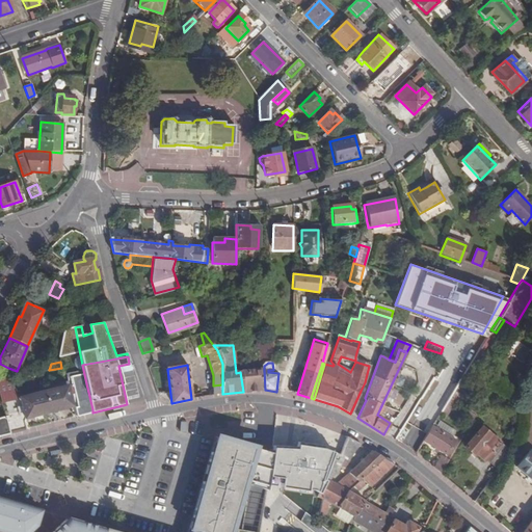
[(8,368),(3,379),(12,377),(14,377),(17,371),(8,368)]
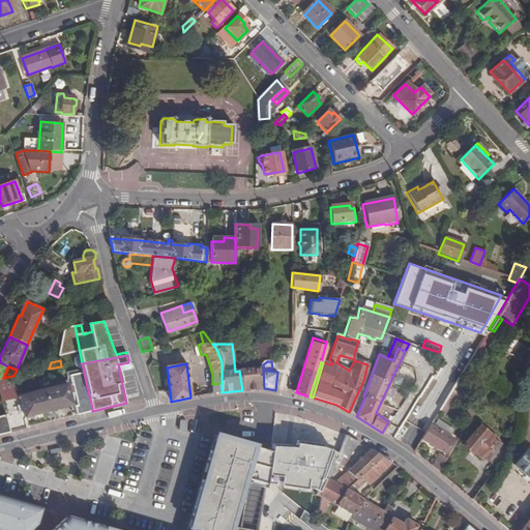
[(242,371),(239,371),(242,390),(264,388),(263,369),(255,370),(255,367),(251,367),(252,370),(242,371)]
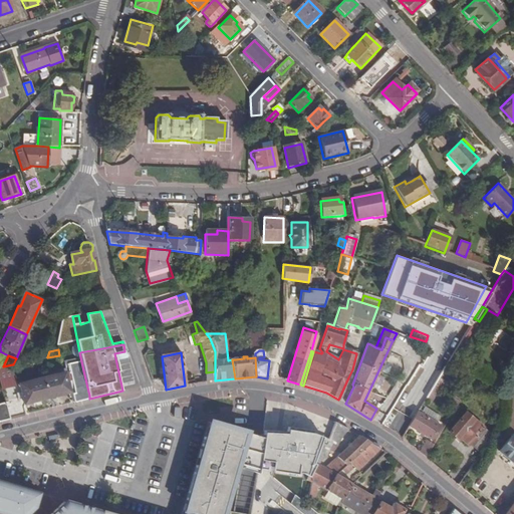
[(70,371),(75,392),(75,395),(72,396),(74,403),(89,399),(89,396),(83,370),(81,361),(68,364),(70,371)]
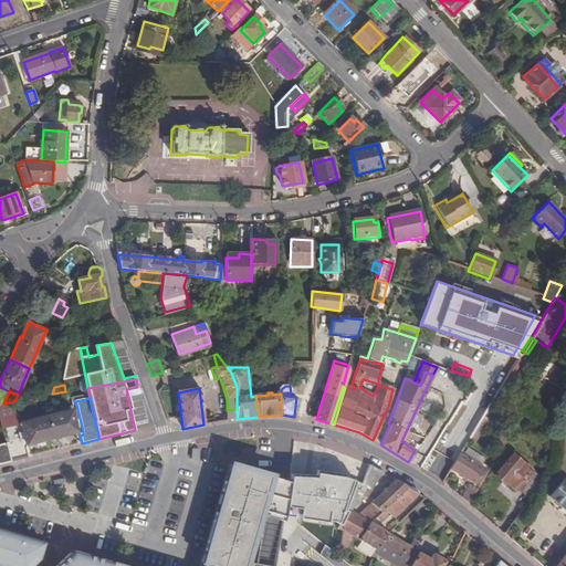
[(27,444),(18,423),(13,401),(3,404),(0,404),(0,423),(4,442),(10,461),(27,457),(24,448),(27,444)]
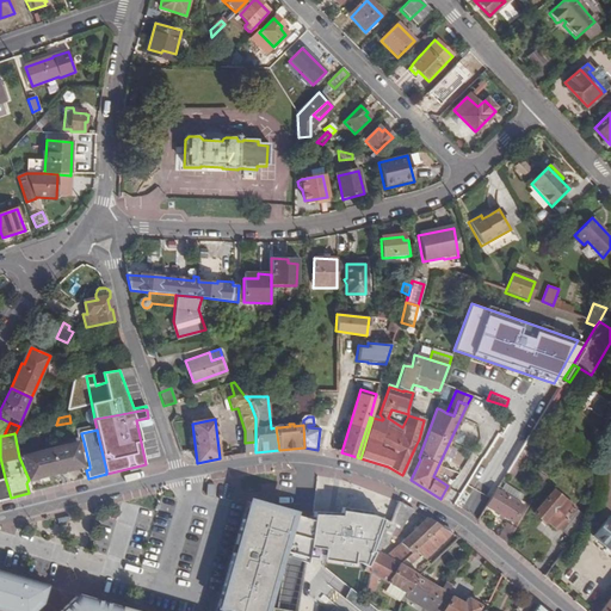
[(90,466),(84,442),(50,450),(56,474),(90,466)]
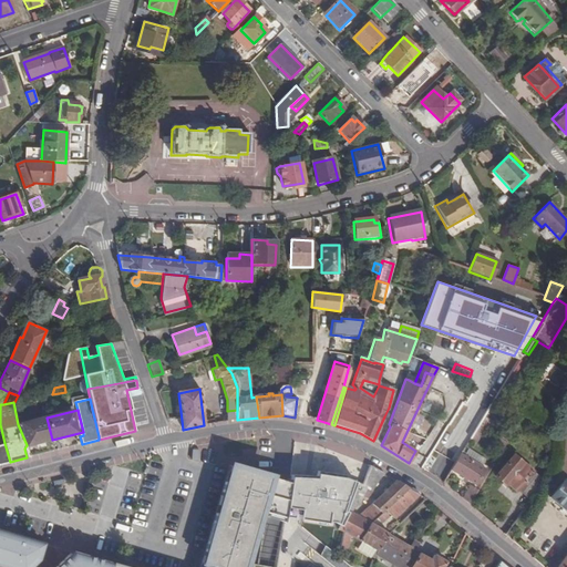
[(18,424),(27,445),(52,440),(47,418),(18,424)]
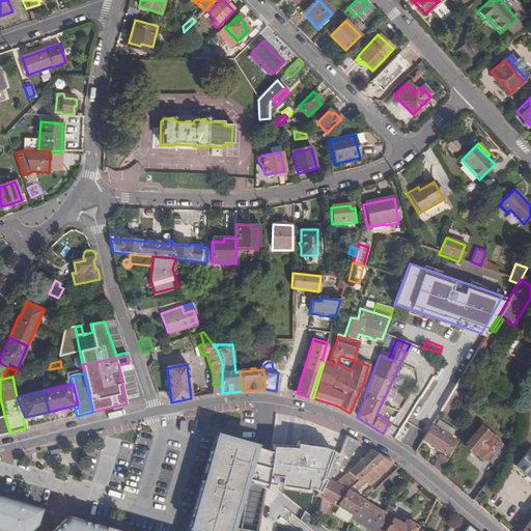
[(452,400),(447,397),(439,412),(443,415),(452,400)]
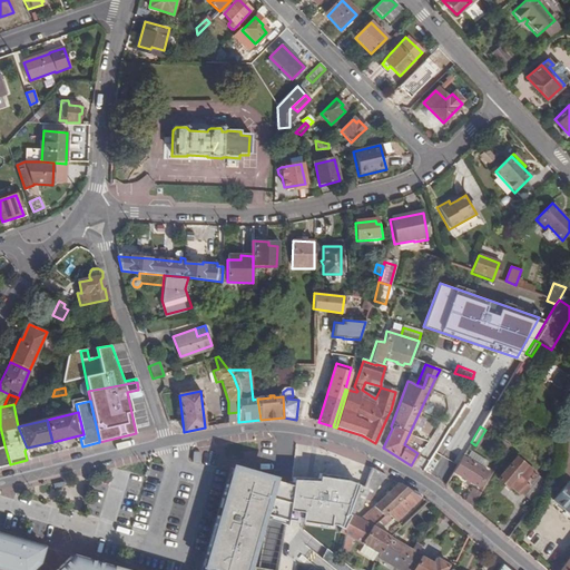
[(0,465),(10,464),(5,445),(0,445),(0,465)]
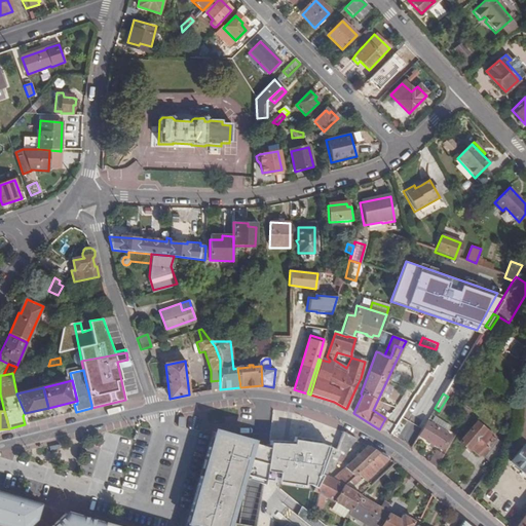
[(427,421),(426,421),(418,436),(441,450),(450,436),(429,423),(431,420),(428,419),(427,421)]
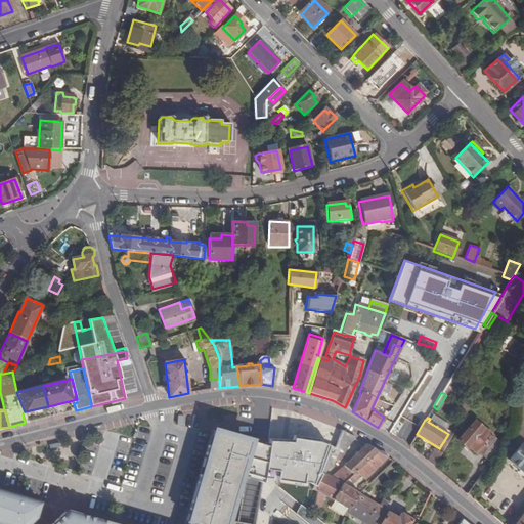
[(490,436),(474,422),(456,441),(465,447),(467,446),(470,449),(476,453),(490,436)]
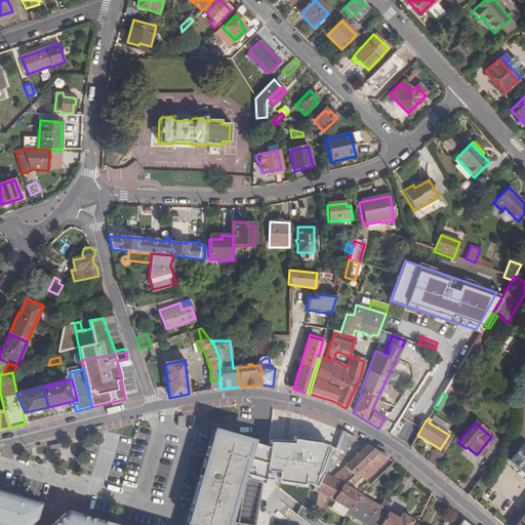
[(295,439),(288,439),(279,476),(279,479),(305,484),(305,482),(311,483),(316,486),(322,474),(319,473),(320,469),(324,470),(325,466),(327,466),(328,461),(332,462),(337,450),(345,452),(354,436),(342,431),(335,449),(329,447),(321,443),(321,440),(296,435),(295,439)]
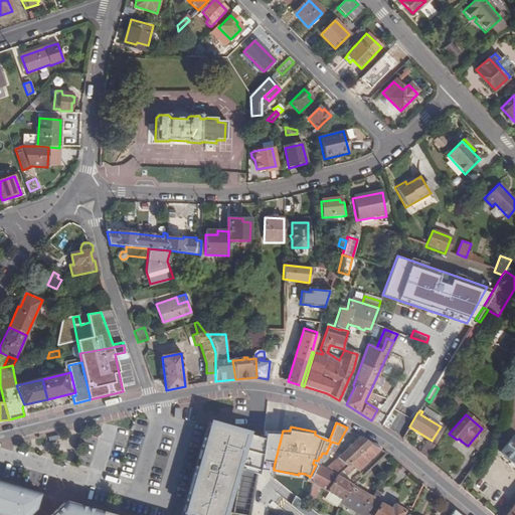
[(220,514),(236,464),(245,434),(243,434),(243,428),(219,428),(211,425),(203,454),(185,514),(114,514),(101,511),(100,514),(220,514)]
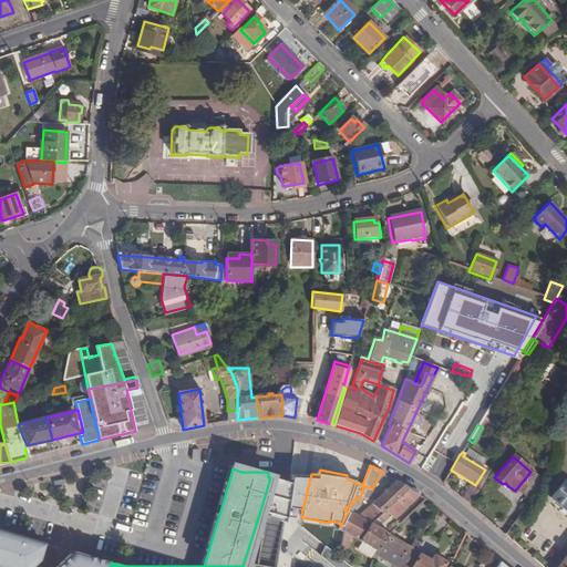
[(296,513),(301,514),(311,474),(295,473),(292,482),(287,515),(296,517),(296,513)]
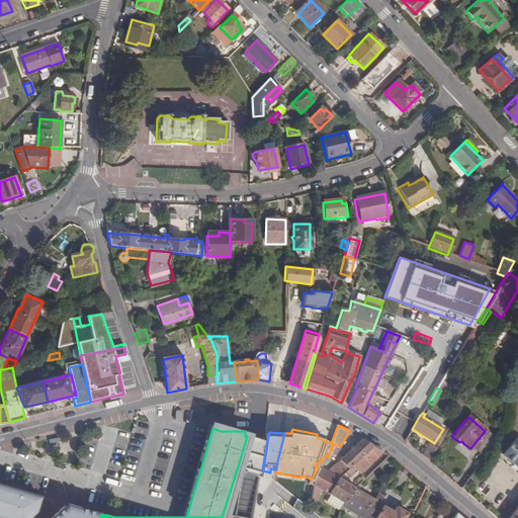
[(262,470),(267,440),(247,436),(238,466),(262,471),(262,470)]
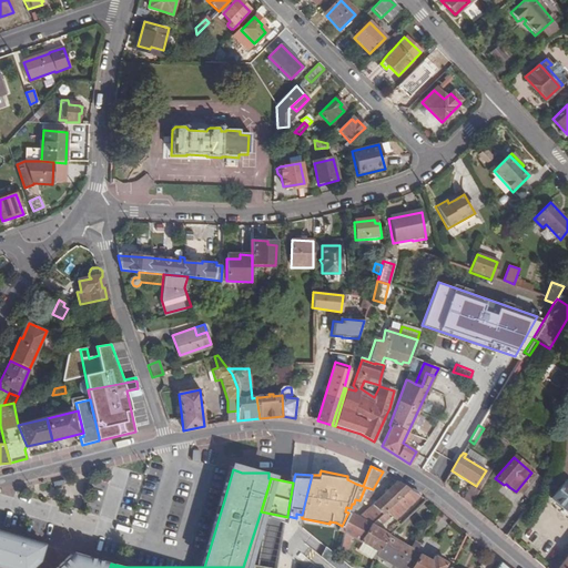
[(567,484),(563,479),(549,497),(567,511),(567,484)]
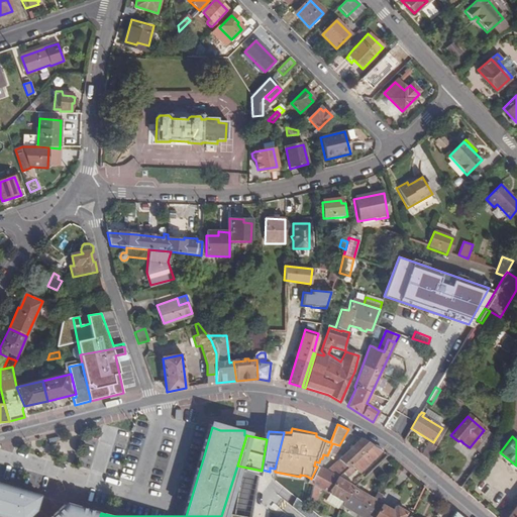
[(324,472),(317,467),(311,479),(307,487),(310,488),(315,491),(323,495),(335,478),(337,475),(342,471),(349,464),(372,445),(360,438),(324,472)]
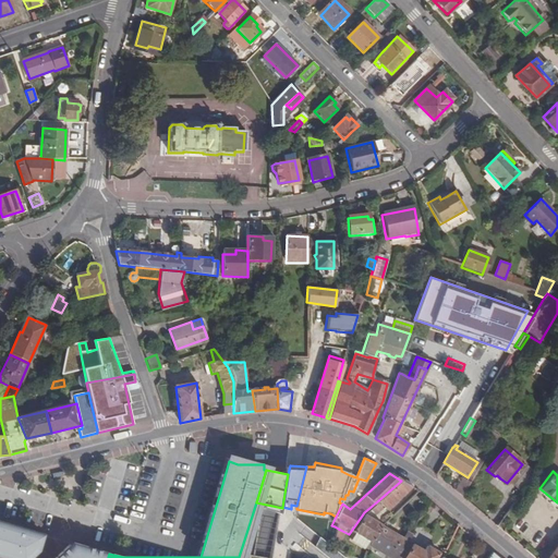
[(470,484),(461,478),(453,489),(461,497),(470,484)]
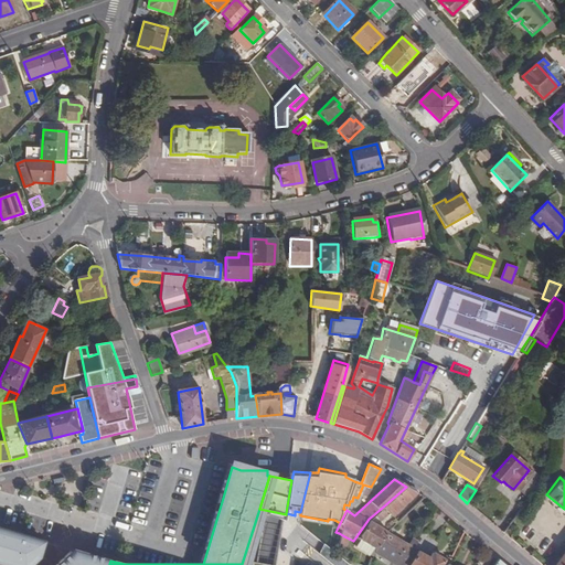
[(417,492),(406,487),(382,508),(390,516),(417,492)]
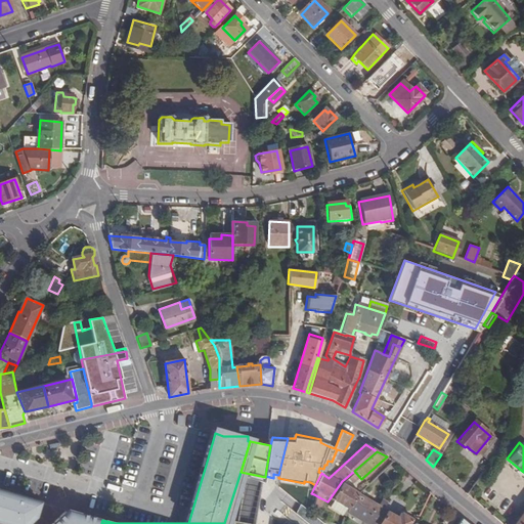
[(356,493),(340,484),(328,501),(346,511),(355,494),(356,493)]
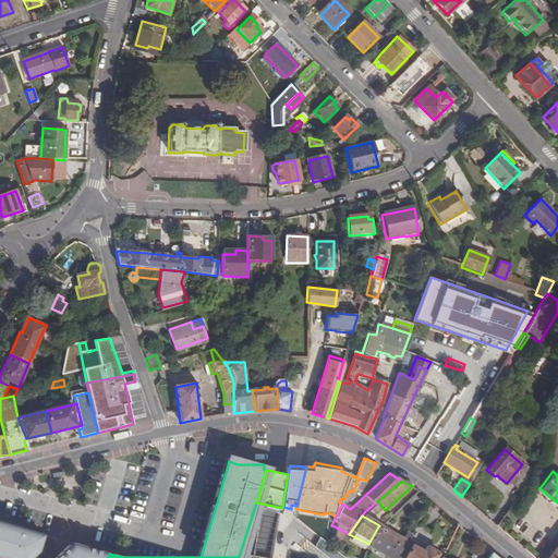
[(38,550),(41,535),(26,531),(26,530),(0,522),(0,557),(3,557),(28,557),(31,550),(36,552),(38,550)]
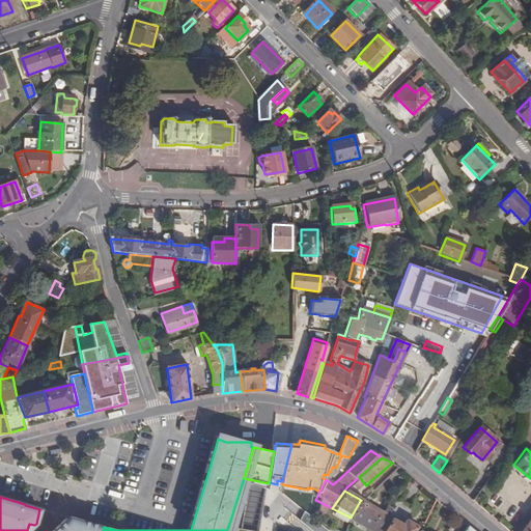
[(324,504),(318,501),(315,519),(319,520),(319,516),(320,518),(324,504)]
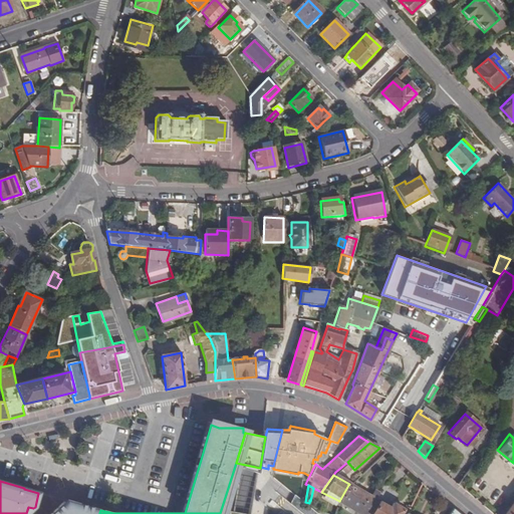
[(369,496),(348,485),(339,501),(363,513),(369,513),(377,501),(377,500),(373,498),(369,496)]
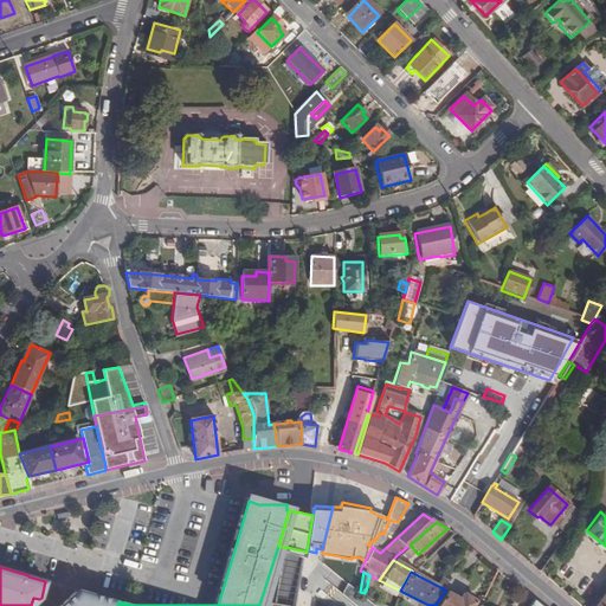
[(117,605),(118,601),(96,595),(94,594),(91,594),(75,588),(55,605),(117,605)]
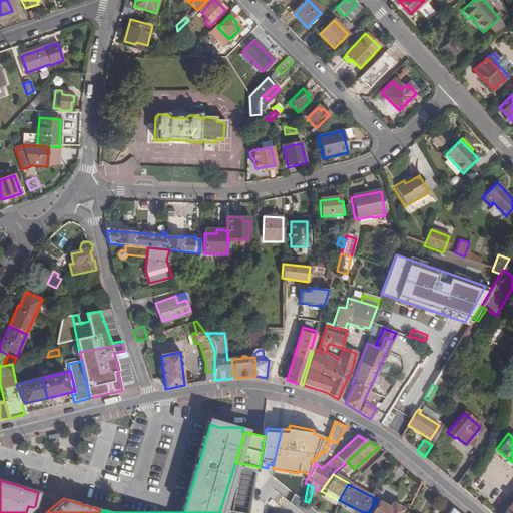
[(512,512),(512,498),(502,512),(512,512)]
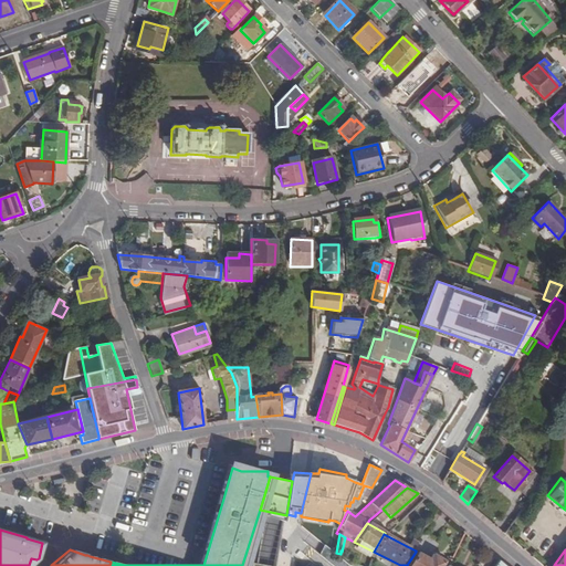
[(486,565),(493,556),(485,551),(477,564),(479,565),(486,565)]
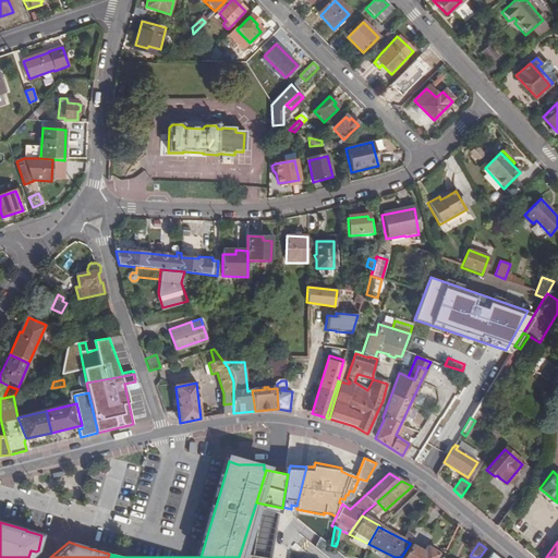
[(395,557),(368,544),(367,547),(388,557),(395,557)]
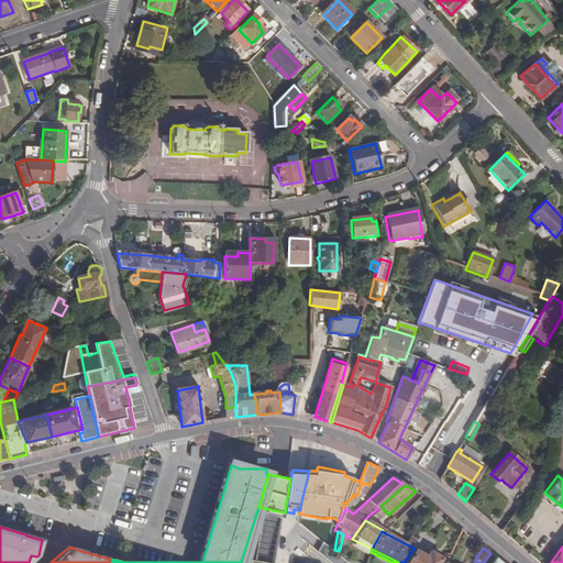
[(424,555),(414,549),(405,562),(437,562),(440,558),(428,551),(424,555)]
